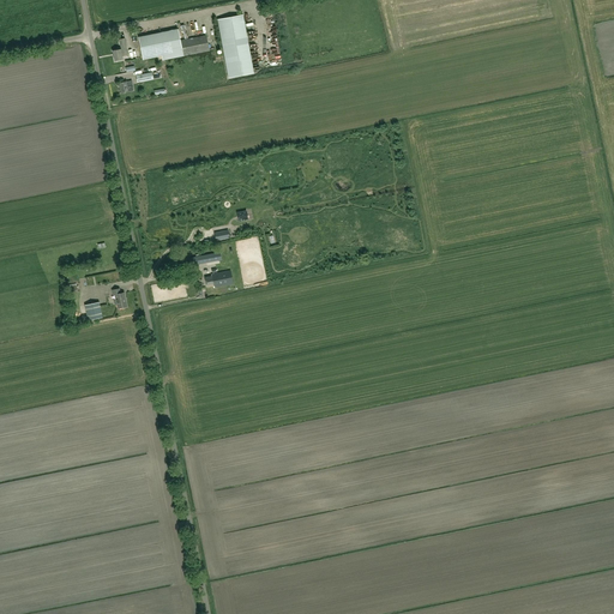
[(230,78),(256,73),(244,14),(218,19),(230,78)]
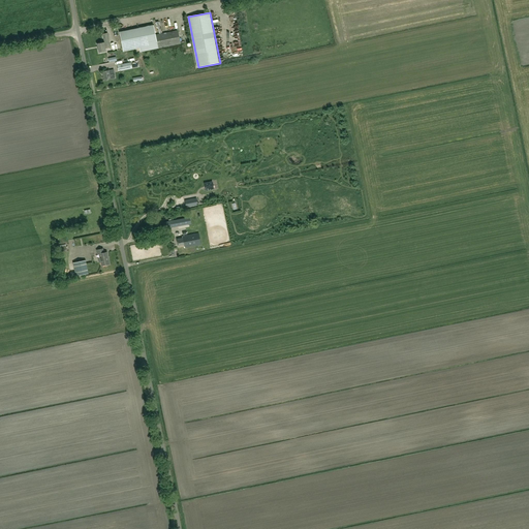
[(178,30),(155,35),(153,25),(119,32),(123,52),(142,49),(143,52),(181,43),(178,30)]
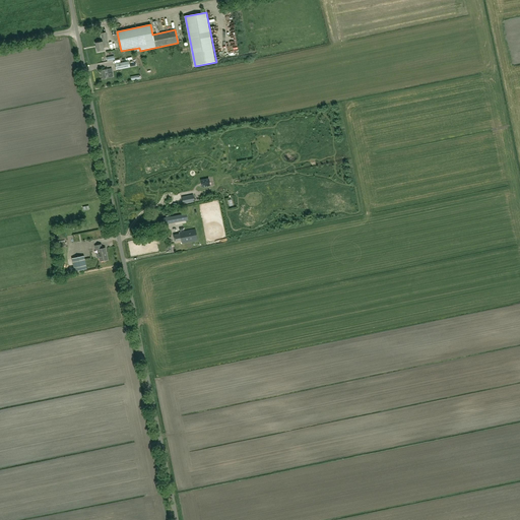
[(102,42),(95,43),(98,52),(104,50),(104,48),(109,47),(106,33),(101,34),(103,40),(102,40),(102,42)]
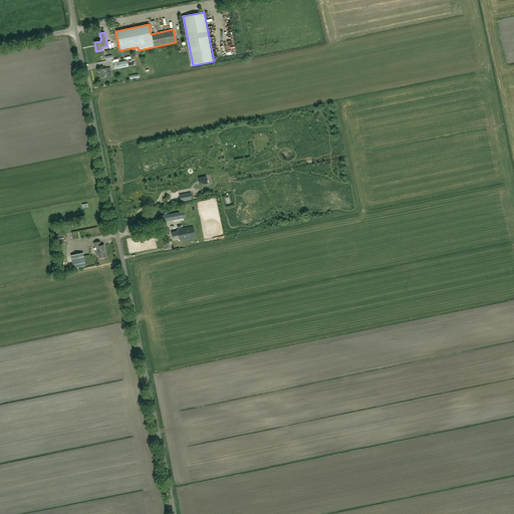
[(126,60),(114,63),(115,68),(127,66),(126,60)]
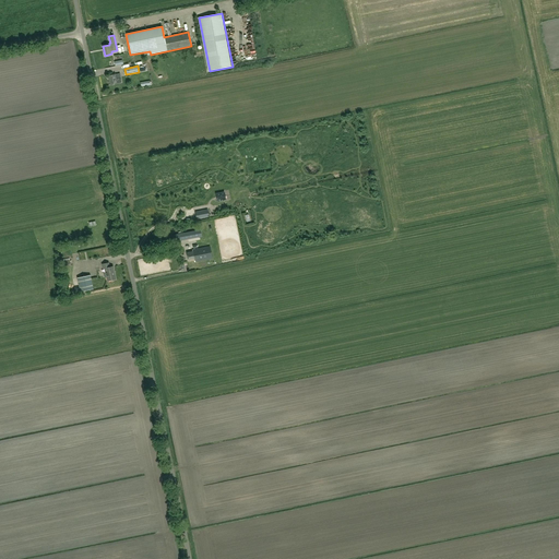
[(120,73),(108,75),(110,85),(122,83),(120,73)]
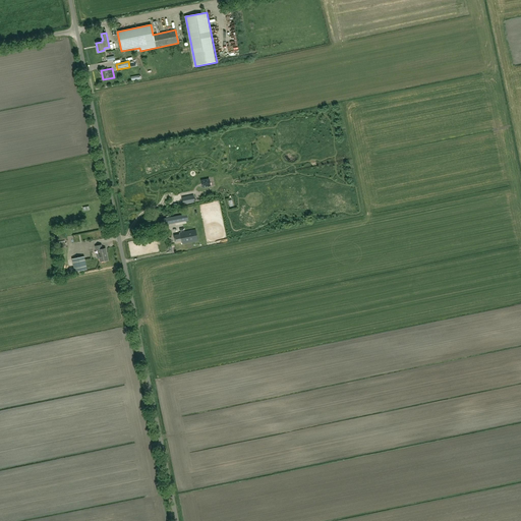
[(210,179),(200,180),(203,188),(211,186),(210,179)]
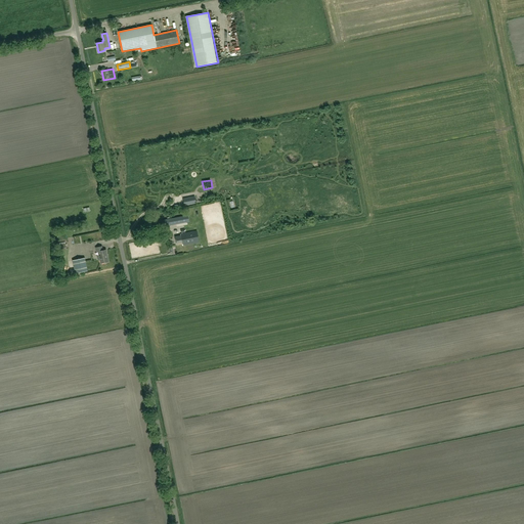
[(165,226),(189,221),(187,216),(164,221),(165,226)]
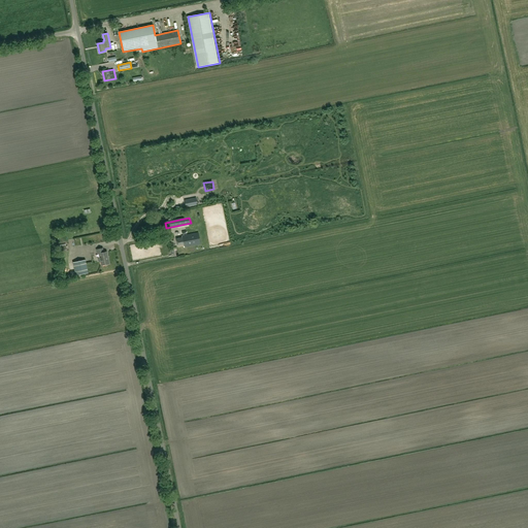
[(184,245),(185,246),(216,240),(212,225),(207,226),(207,225),(211,224),(210,219),(200,221),(202,233),(199,234),(199,232),(182,236),(182,237),(176,238),(178,246),(184,245)]
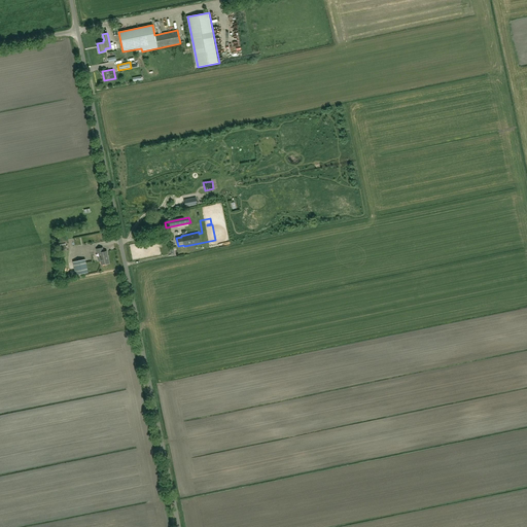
[(103,252),(102,248),(96,249),(97,253),(99,252),(100,256),(98,256),(99,261),(101,260),(102,265),(109,264),(106,251),(103,252)]
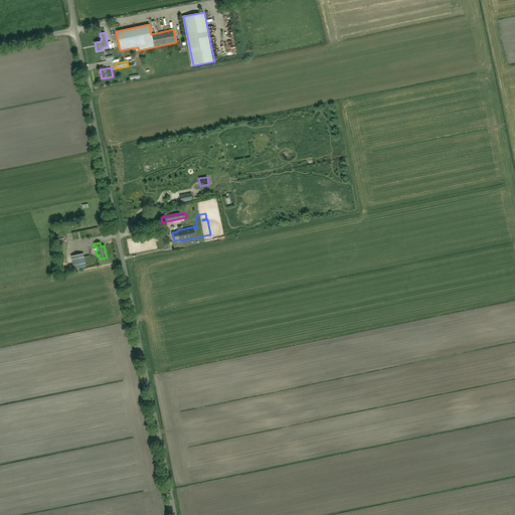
[(73,269),(86,266),(83,253),(71,256),(73,269)]
